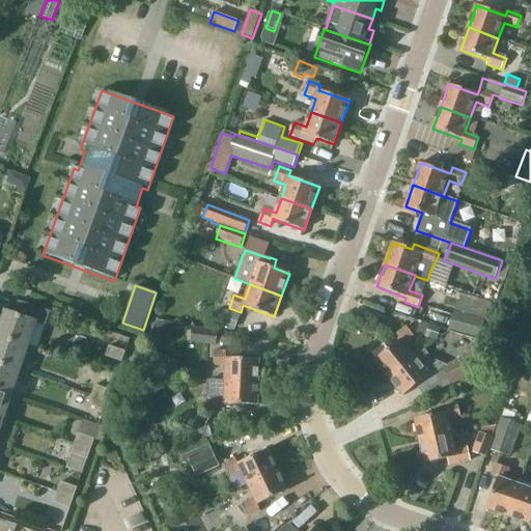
[(456,310),(454,310),(449,331),(479,339),(484,322),(490,324),(495,304),(462,294),(456,310)]
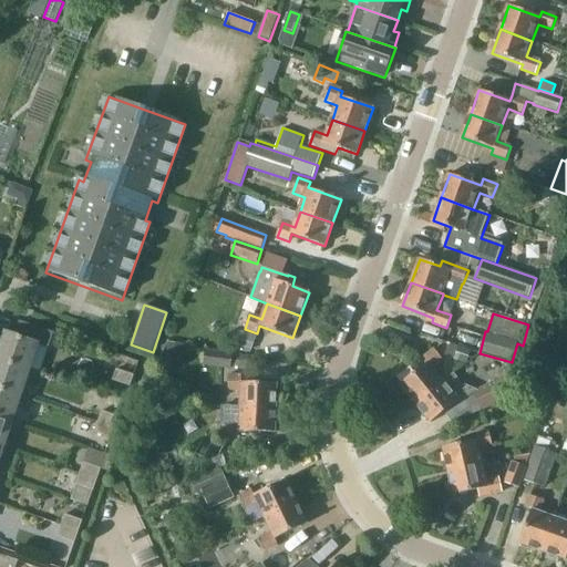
[(17,332),(6,328),(0,344),(0,356),(32,367),(40,344),(49,348),(54,333),(20,321),(17,332)]
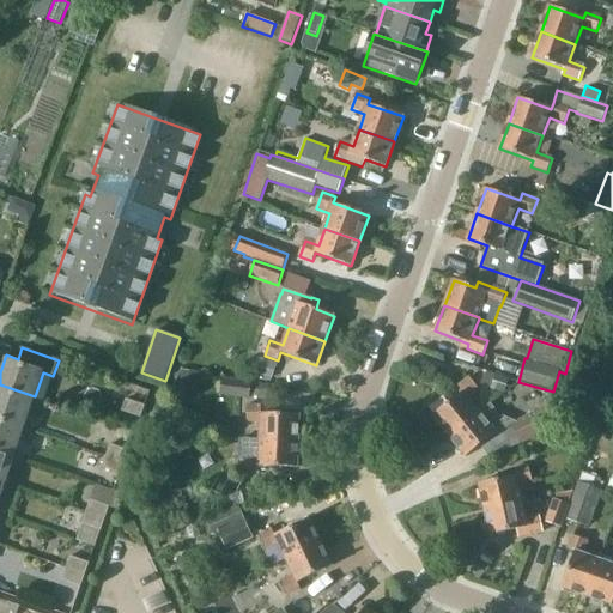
[(248,371),(272,380),(278,364),(254,356),(248,371)]
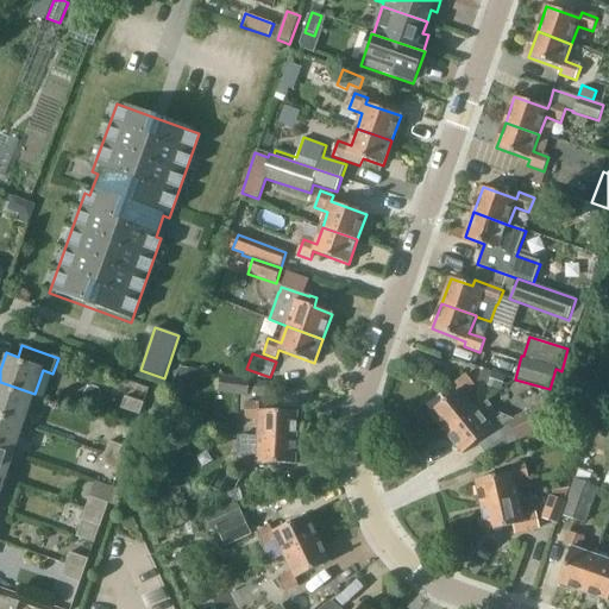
[(475,382),(501,391),(506,376),(481,368),(475,382)]
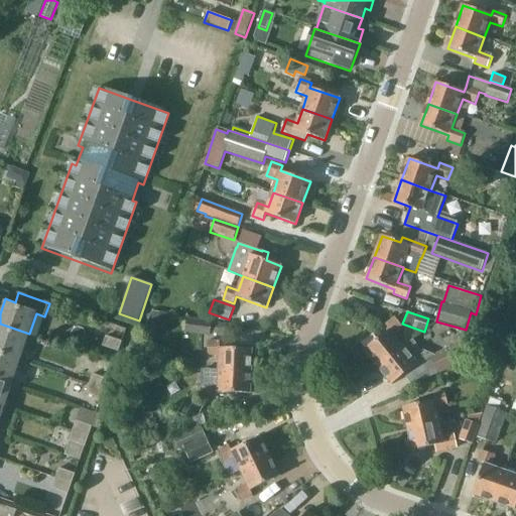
[(385,325),(389,331),(365,351),(378,367),(403,348),(394,336),(403,329),(394,317),(385,325)]
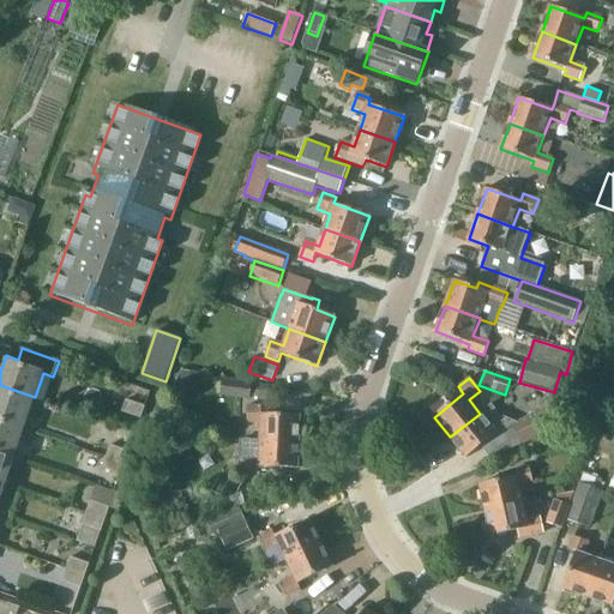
[(274,385),(222,379),(221,396),(251,399),(251,396),(272,398),(274,385)]
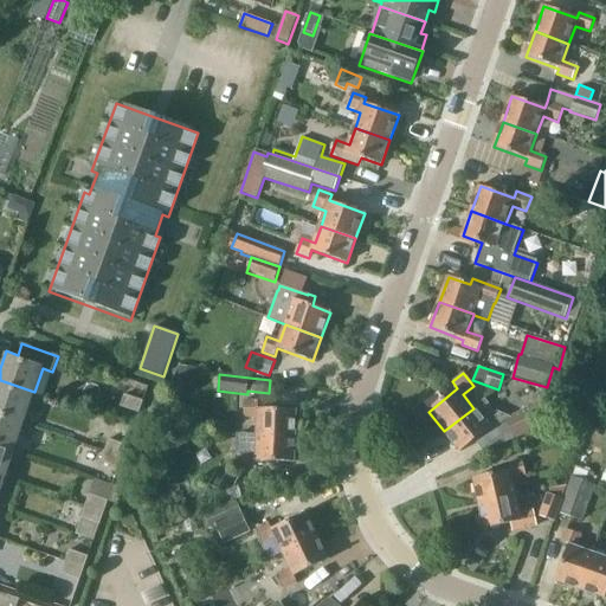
[(0,411),(25,420),(34,392),(0,380),(0,411)]
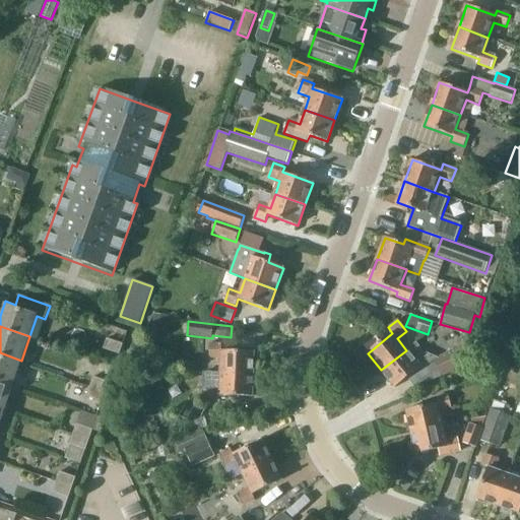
[(107,338),(104,349),(119,354),(120,355),(124,344),(107,338)]
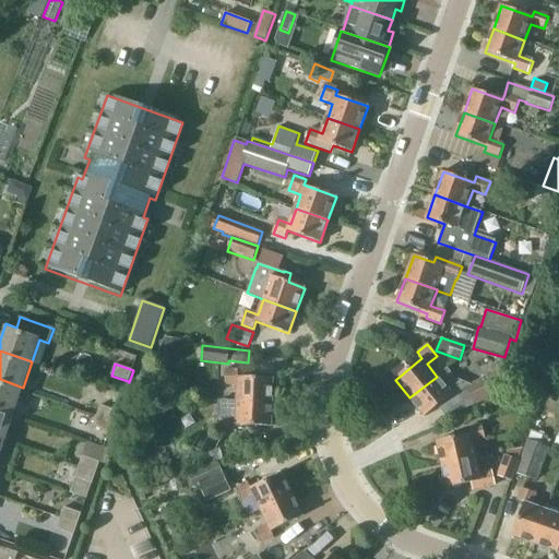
[(437,377),(409,397),(425,417),(438,406),(448,418),(476,406),(466,385),(470,384),(459,379),(458,380),(448,368),(437,377)]
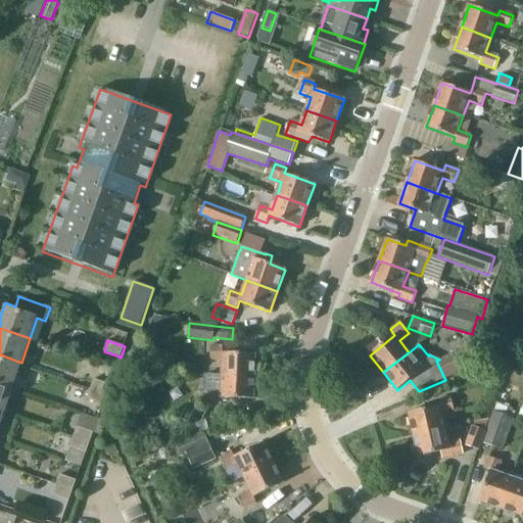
[(445,380),(479,365),(470,345),(439,360),(436,361),(445,380)]
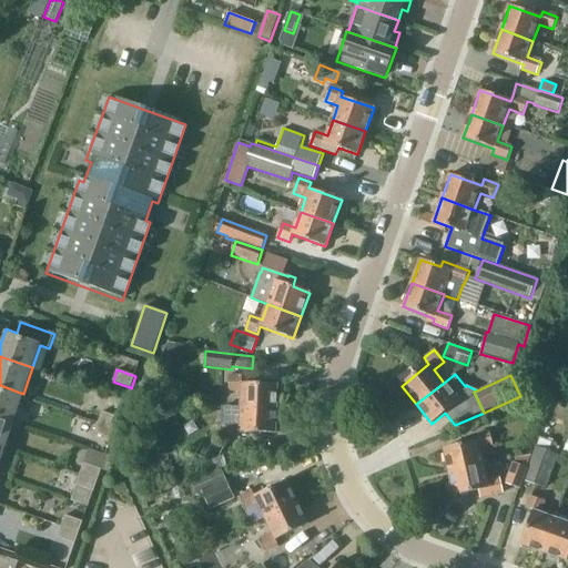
[(227,392),(241,392),(240,407),(275,408),(276,384),(241,383),(241,376),(227,376),(227,392)]
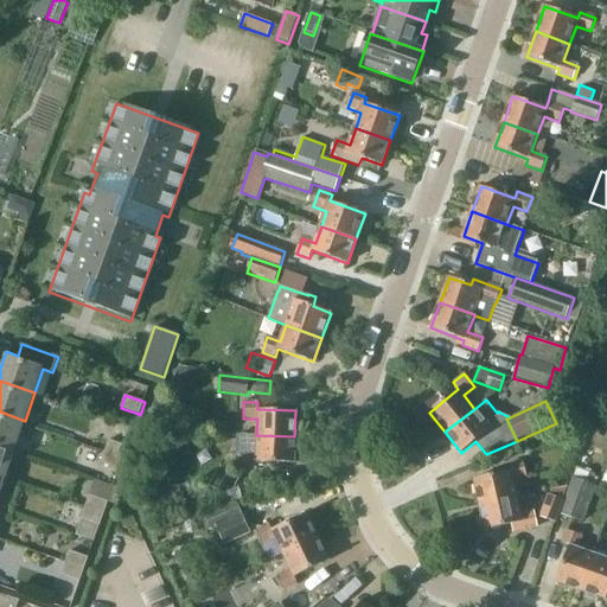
[(0,442),(16,448),(25,421),(0,411),(0,442)]
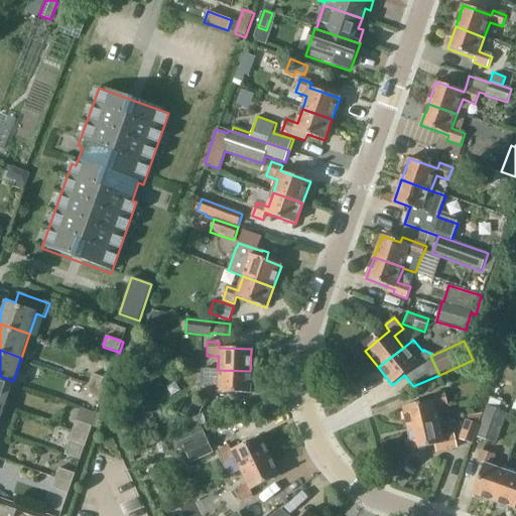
[(218,385),(206,385),(206,399),(218,399),(218,392),(249,393),(250,371),(218,370),(218,385)]
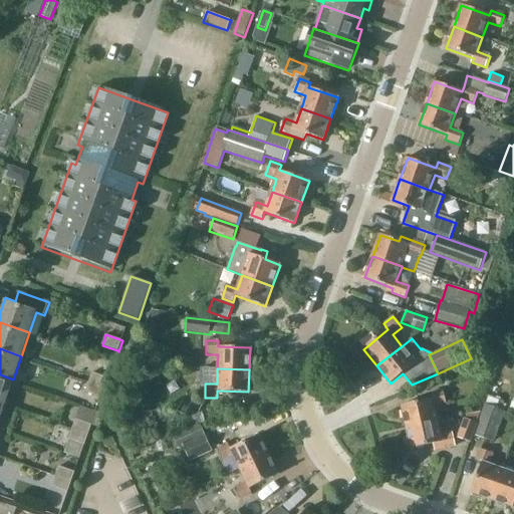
[(92,372),(89,381),(104,387),(107,377),(92,372)]
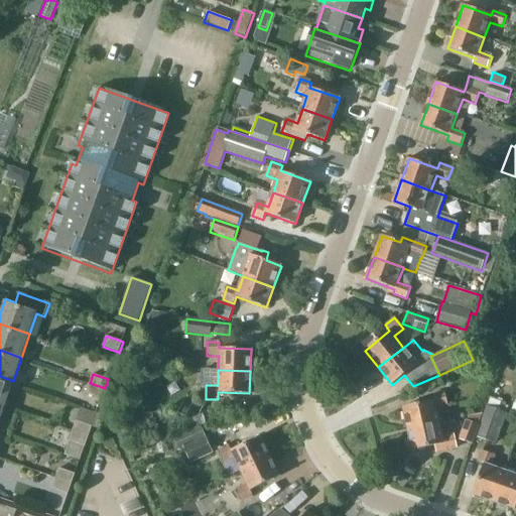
[(0,403),(5,405),(13,381),(0,376),(0,403)]
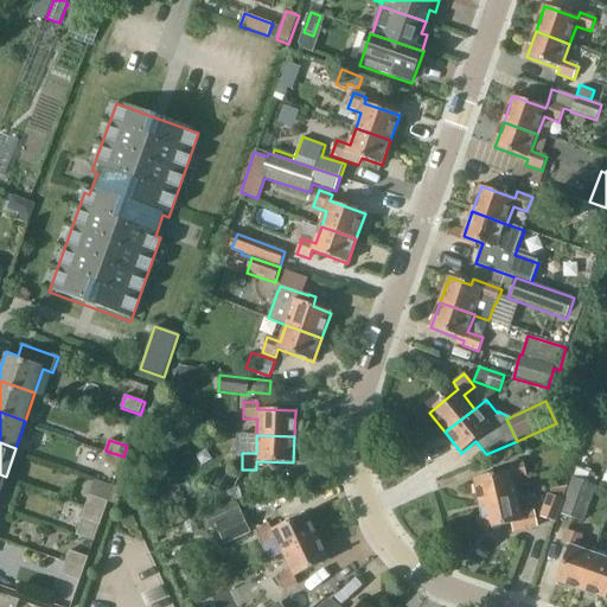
[(123,457),(106,451),(100,464),(119,470),(123,457)]
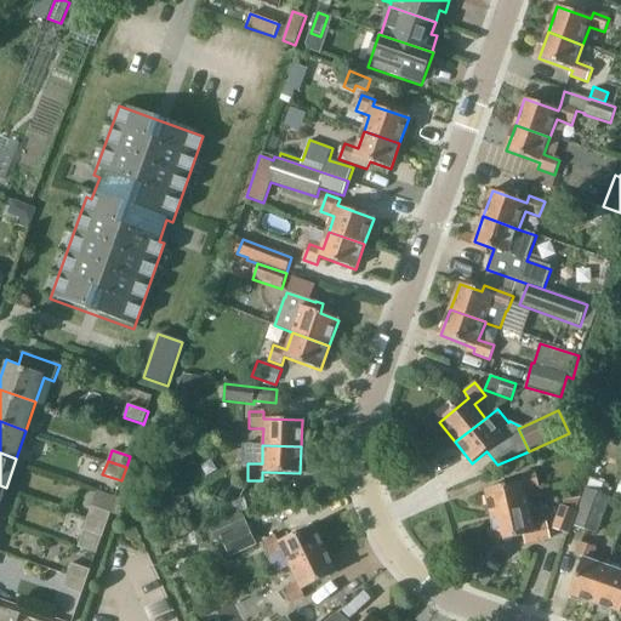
[(520,474),(522,483),(485,490),(490,517),(529,508),(524,490),(539,488),(535,471),(520,474)]
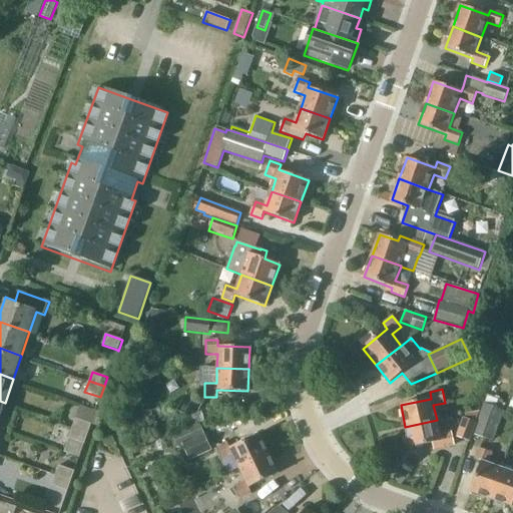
[(499,399),(488,395),(473,435),(493,442),(504,411),(496,408),(499,399)]
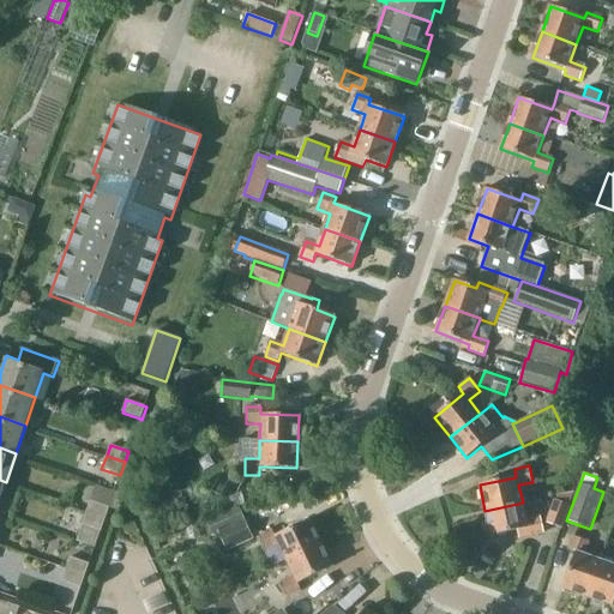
[(88,510),(107,517),(115,492),(96,485),(88,510)]
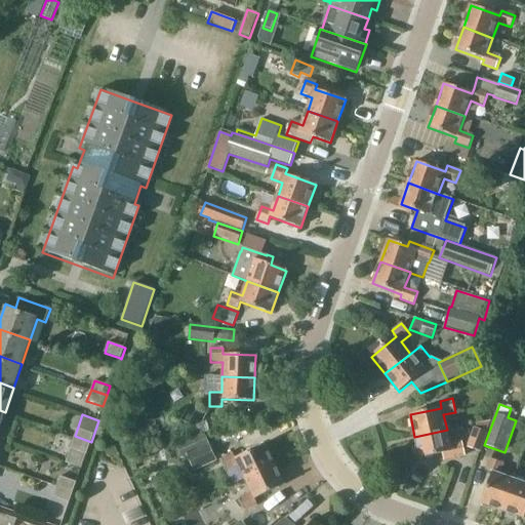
[(480,454),(491,420),(476,423),(466,450),(480,454)]
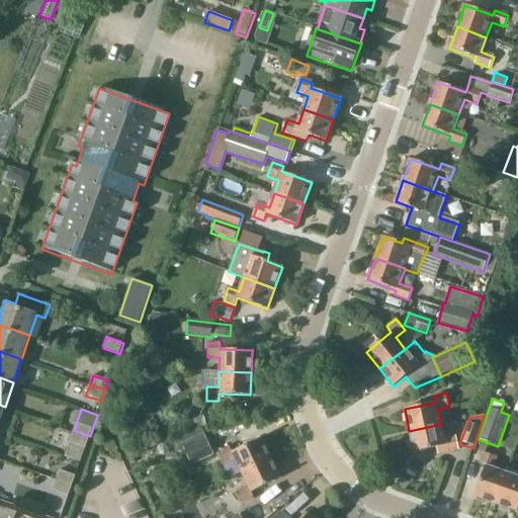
[(204,418),(186,423),(188,432),(202,429),(206,428),(204,418)]
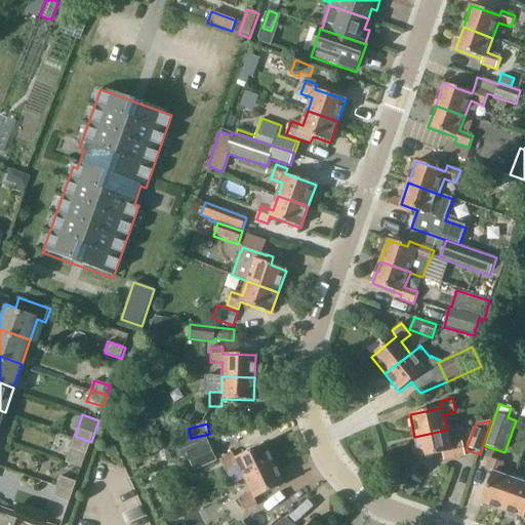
[(450,444),(447,430),(414,437),(419,458),(451,451),(452,458),(465,455),(461,441),(450,444)]
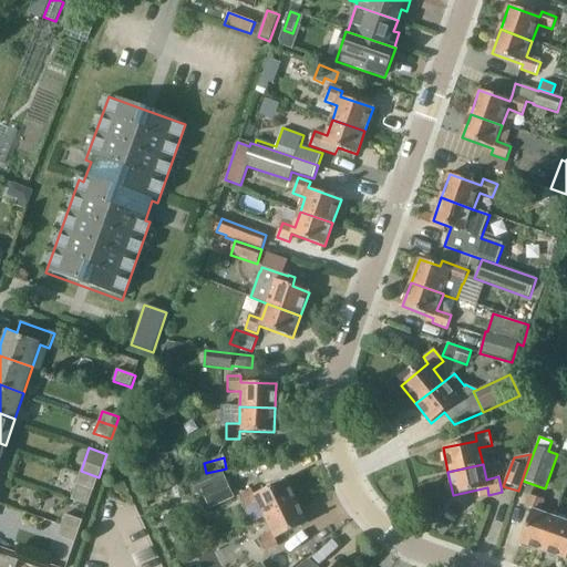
[(210,511),(235,498),(222,470),(206,473),(189,476),(196,493),(200,491),(210,511)]
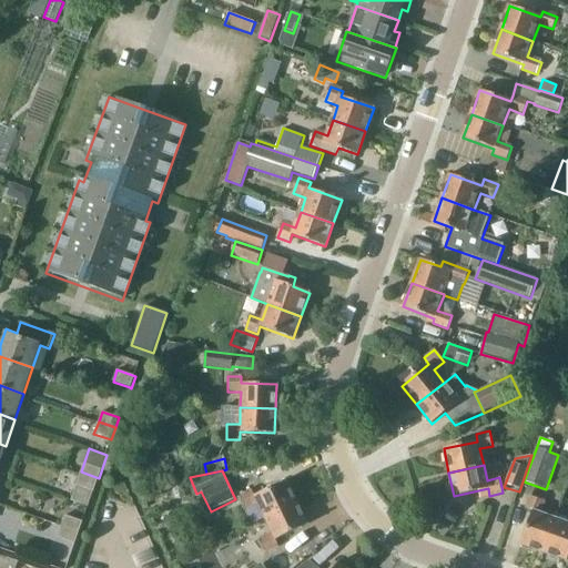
[(99,478),(81,472),(71,500),(89,507),(99,478)]
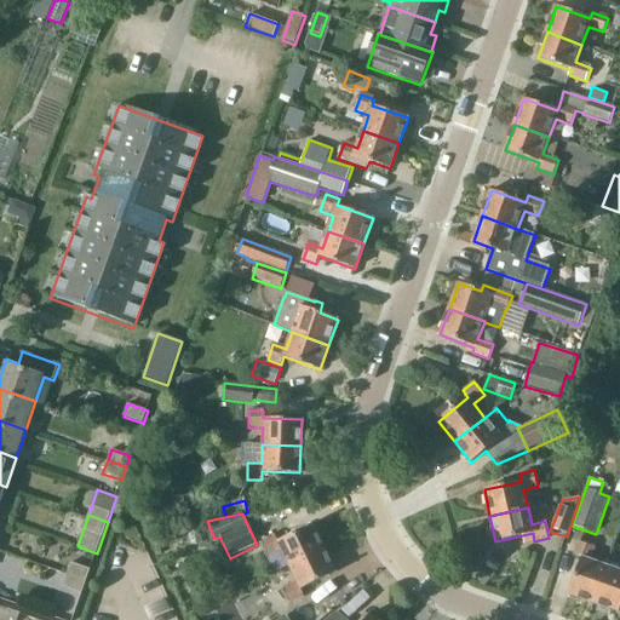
[(262,540),(269,556),(281,550),(288,564),(323,547),(311,523),(276,540),(274,534),(262,540)]
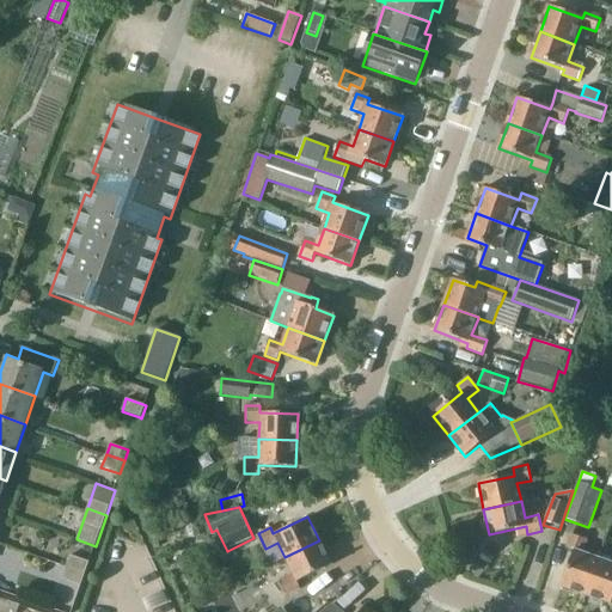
[(565,548),(573,550),(561,587),(585,595),(598,558),(581,552),(586,539),(570,534),(565,548)]
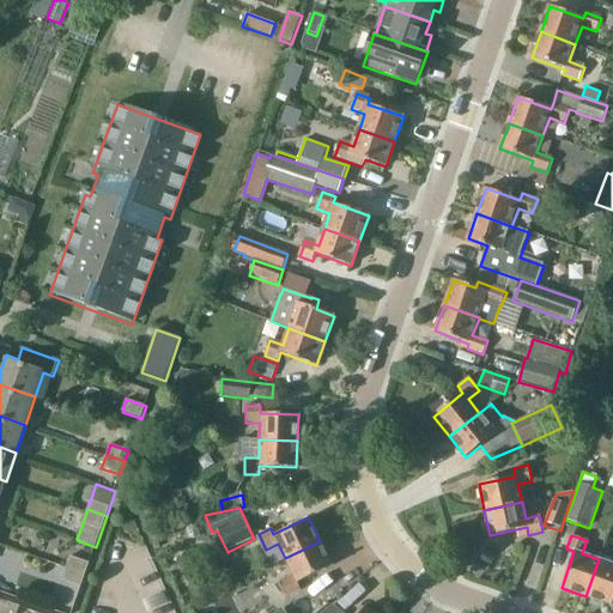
[(285,558),(293,575),(280,581),(287,595),(301,589),(297,582),(331,565),(320,541),(285,558)]
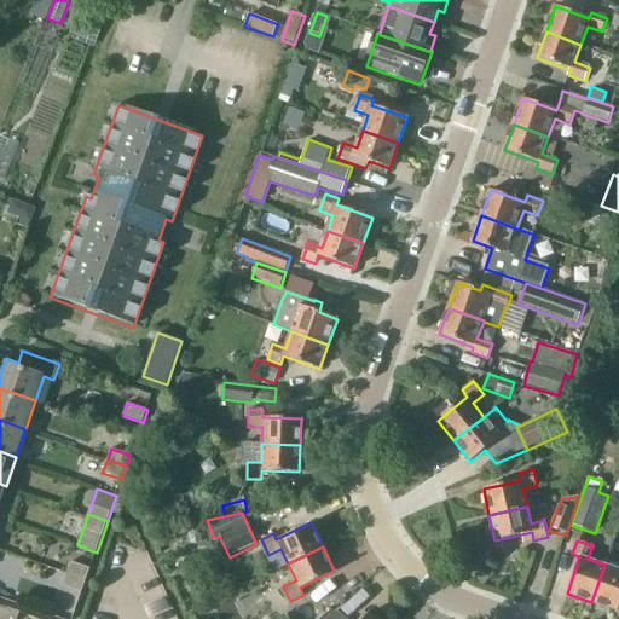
[(68,571),(87,578),(91,568),(71,561),(68,571)]
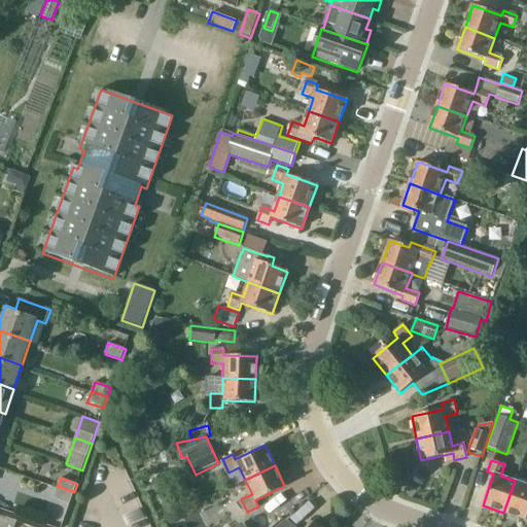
[(526,485),(515,481),(503,513),(525,520),(526,513),(526,485)]
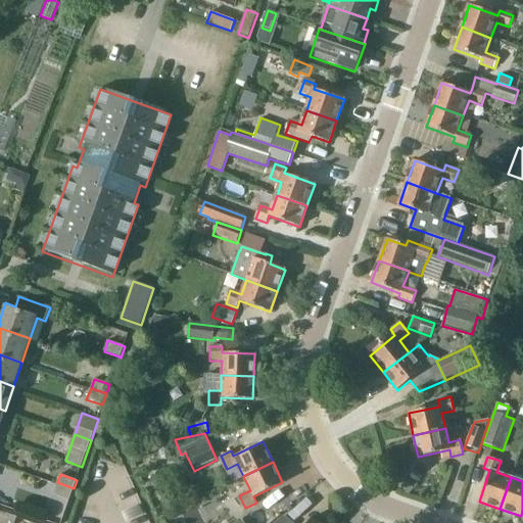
[(74,488),(57,482),(53,495),(69,501),(74,488)]
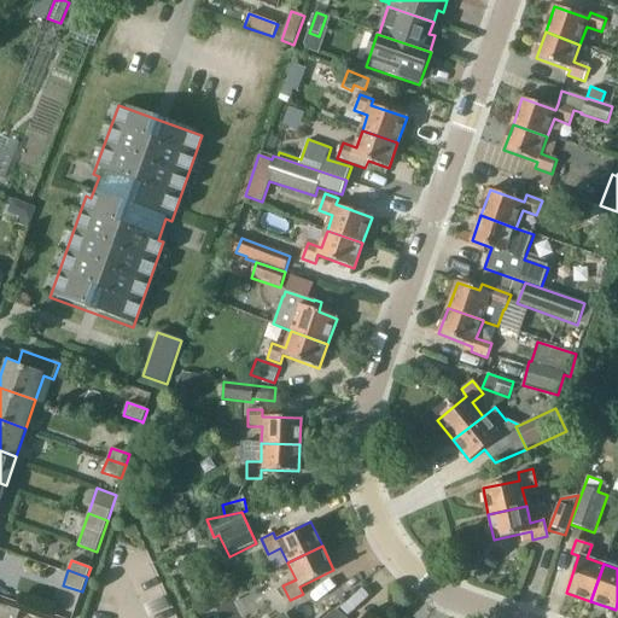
[(0,617),(17,617),(21,611),(0,604),(0,617)]
